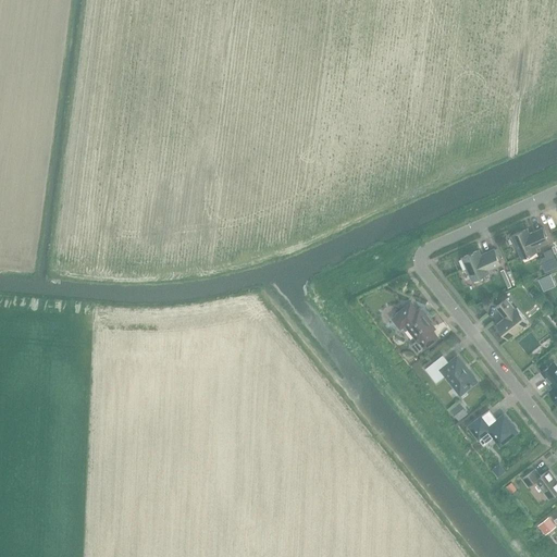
[(535,247),(548,240),(542,227),(530,233),(528,229),(511,235),(521,258),(537,250),(535,247)]
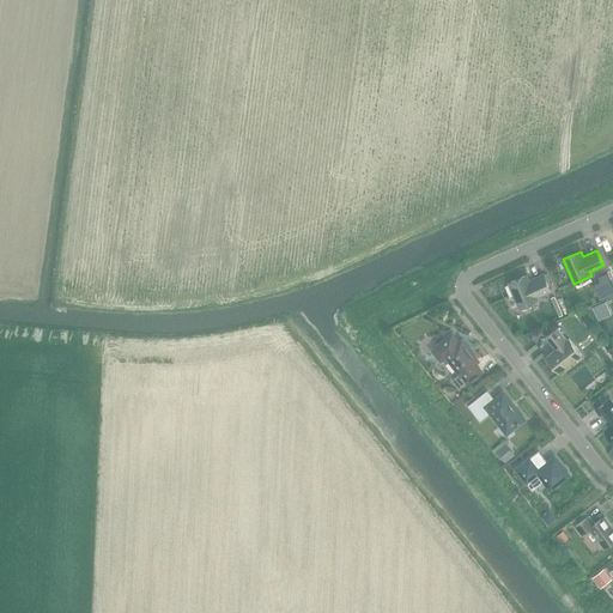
[(536,297),(551,290),(544,274),(529,280),(527,274),(509,283),(510,285),(505,286),(510,296),(514,295),(520,308),(538,299),(536,297)]
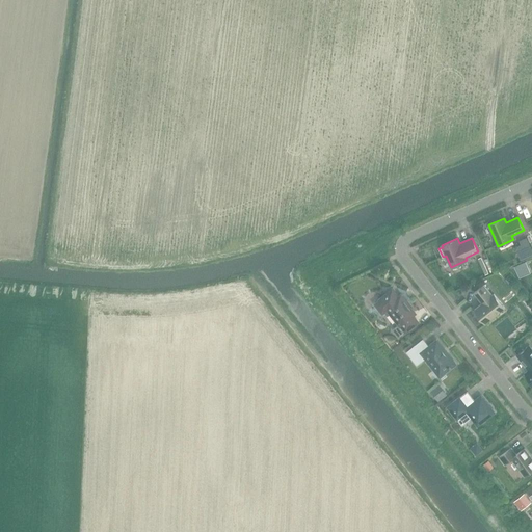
[(531,261),(528,261),(527,265),(524,264),(522,275),(529,276),(531,269),(531,261)]
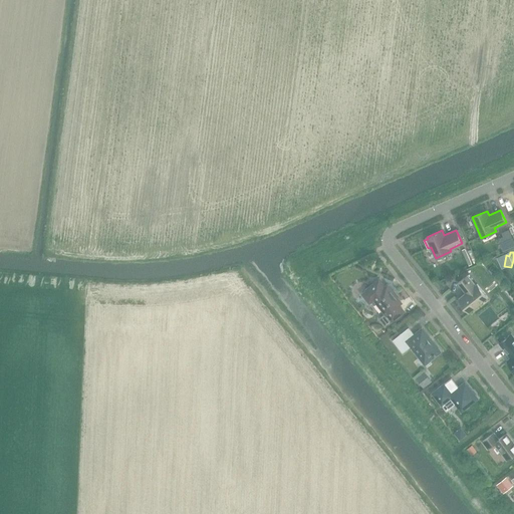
[(477,284),(475,285),(467,275),(458,282),(466,292),(458,298),(469,312),(472,309),(474,310),(479,306),(479,304),(488,297),(477,284)]
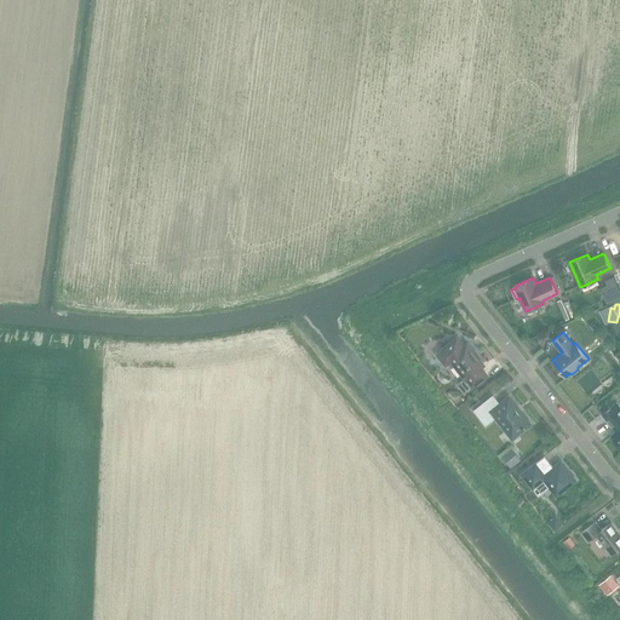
[(468,343),(464,345),(457,337),(442,349),(443,350),(438,354),(440,355),(440,357),(441,359),(442,360),(443,361),(445,362),(447,363),(451,360),(465,378),(458,384),(465,392),(472,386),(487,375),(481,367),(484,365),(468,343)]
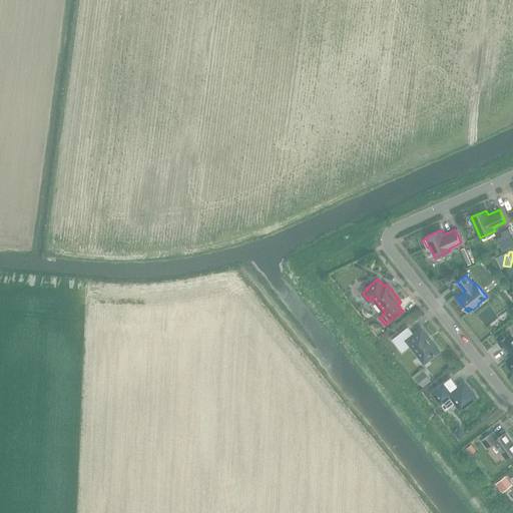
[(421,328),(413,334),(408,327),(393,340),(398,347),(406,341),(424,363),(439,351),(421,328)]
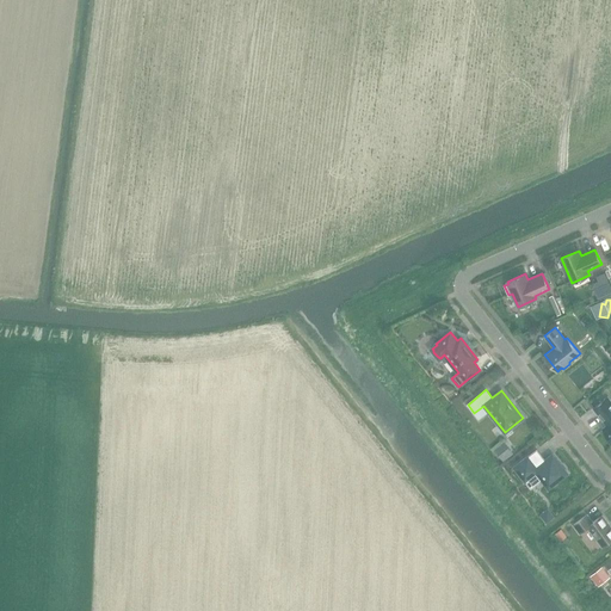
[(610,400),(608,396),(593,408),(608,425),(603,429),(610,438),(610,400)]
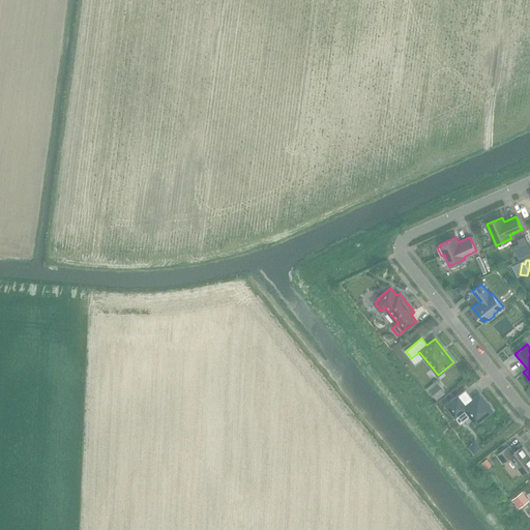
[(429,390),(437,400),(445,393),(438,383),(429,390)]
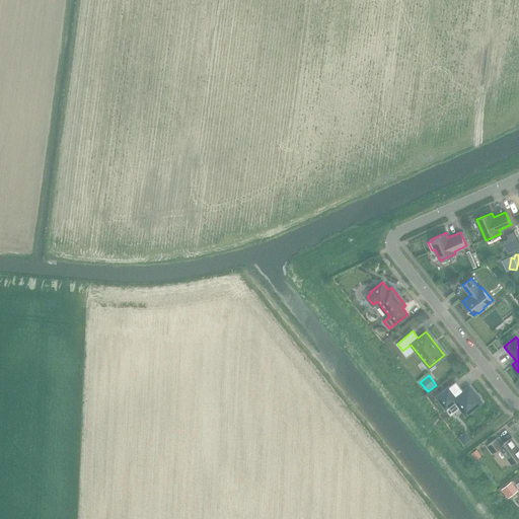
[(466,415),(482,402),(469,386),(462,391),(459,388),(451,394),(447,389),(437,396),(446,409),(455,401),(466,415)]
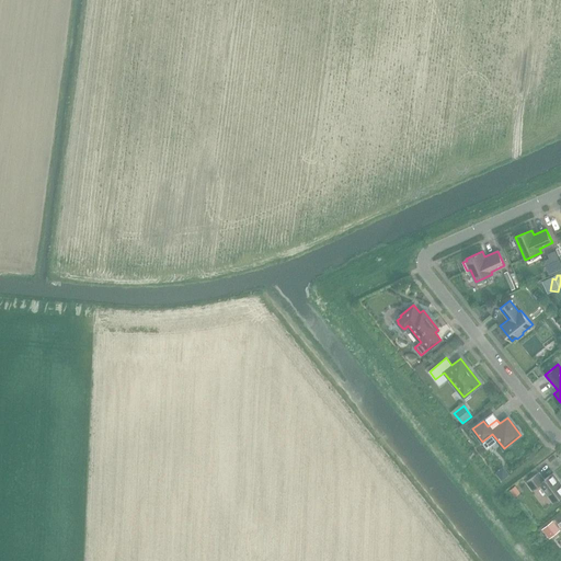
[(560,483),(553,473),(545,479),(539,472),(527,482),(533,490),(539,484),(553,502),(560,495),(560,483)]
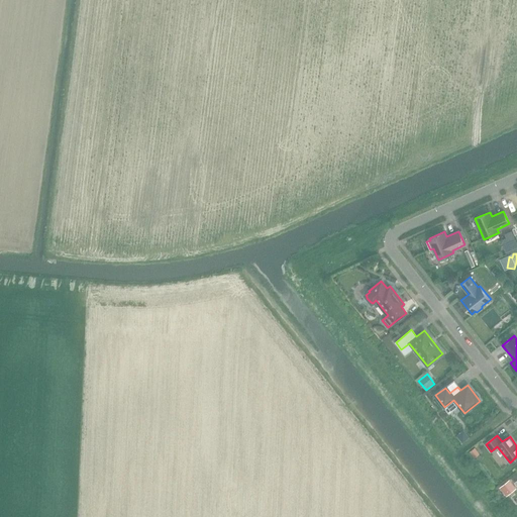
[(470,451),(474,456),(479,452),(475,447),(470,451)]
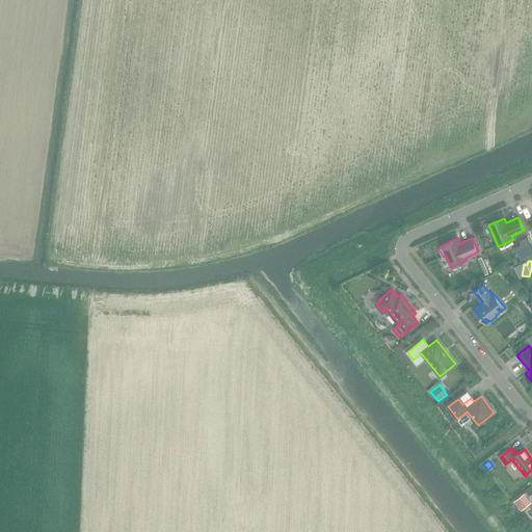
[(524,493),(513,501),(521,509),(531,502),(524,493)]
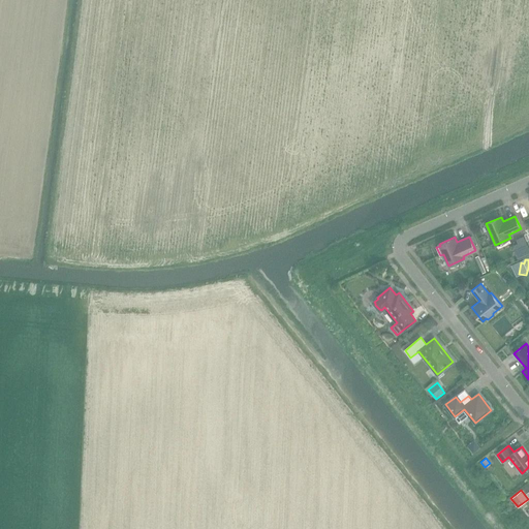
All buildings are outlined.
